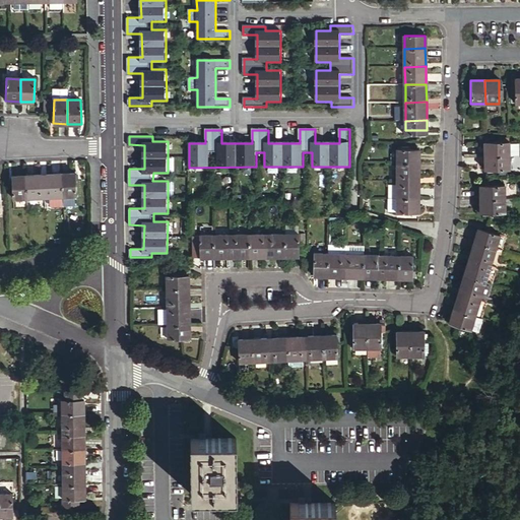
[(483,141),(483,154),(507,154),(507,141),(483,141)]
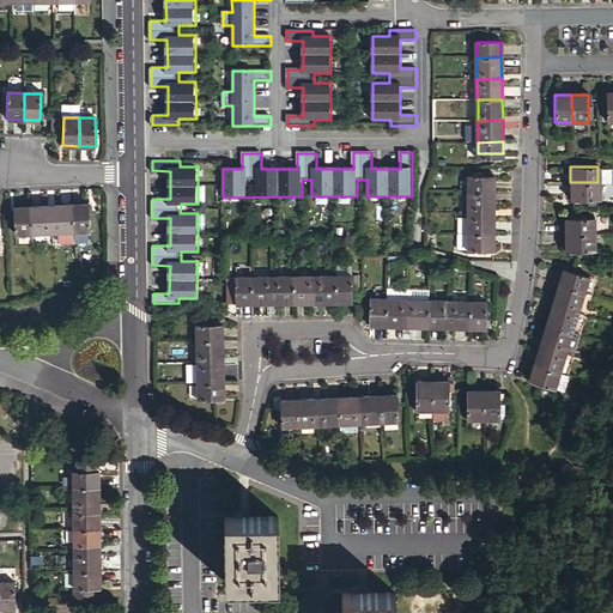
[(467,176),(467,192),(492,193),(492,176),(467,176)]
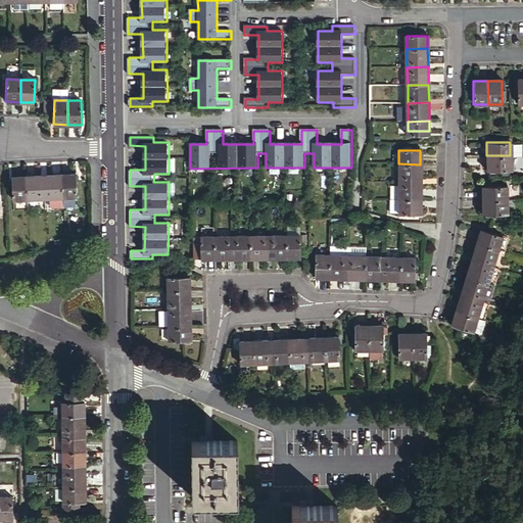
[(510,155),(486,155),(487,171),(511,170),(510,155)]
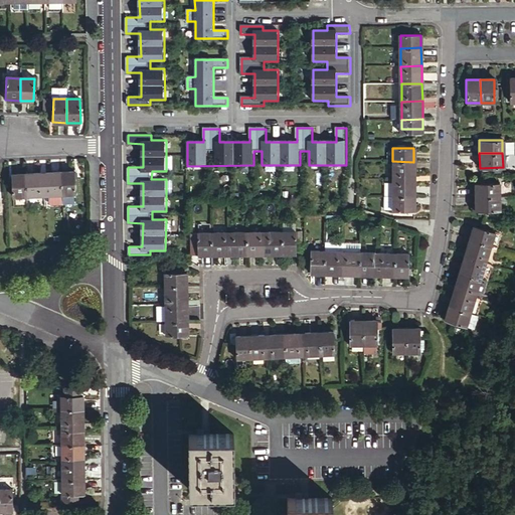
[(413,162),(392,161),(392,179),(413,179),(413,162)]
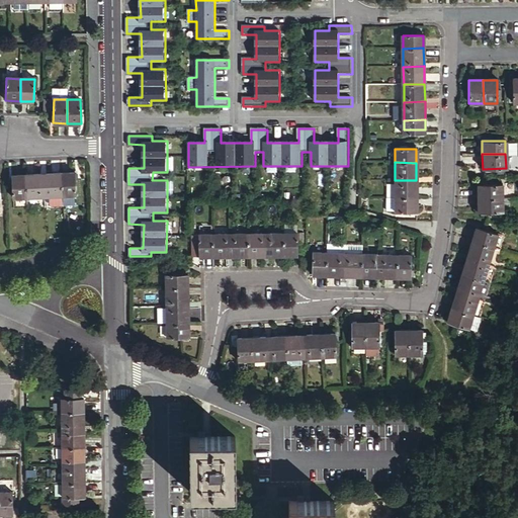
[(60,173),(62,195),(76,193),(74,172),(60,173)]
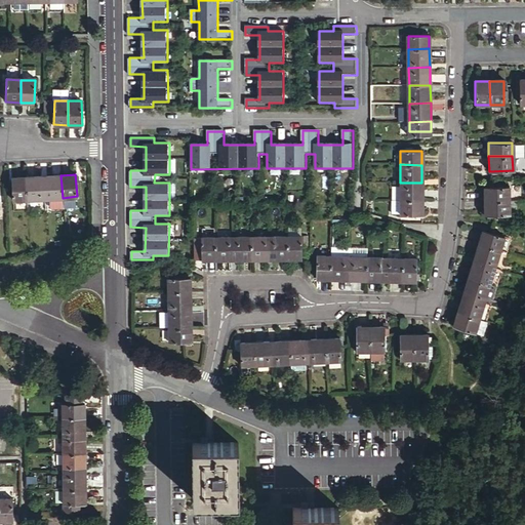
[(43,177),(45,199),(63,198),(61,175),(43,177)]
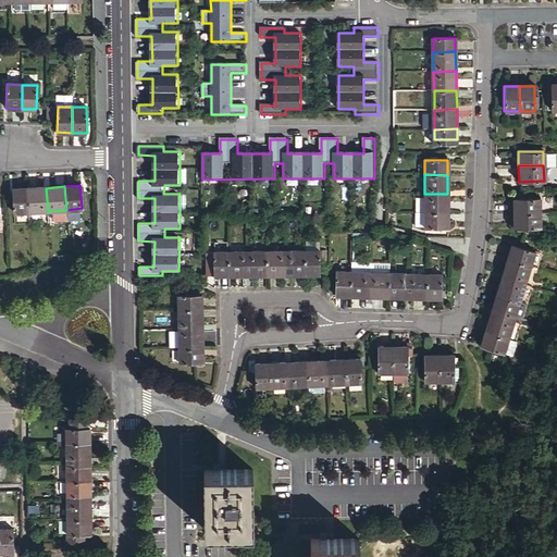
[(26,189),(28,212),(48,211),(46,188),(26,189)]
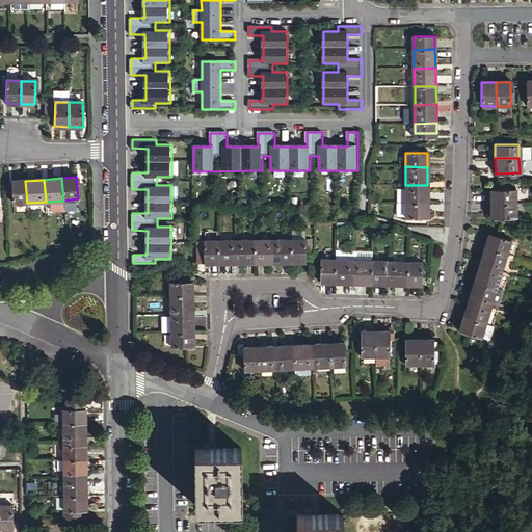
[(14,204),(27,203),(25,181),(12,182),(14,204)]
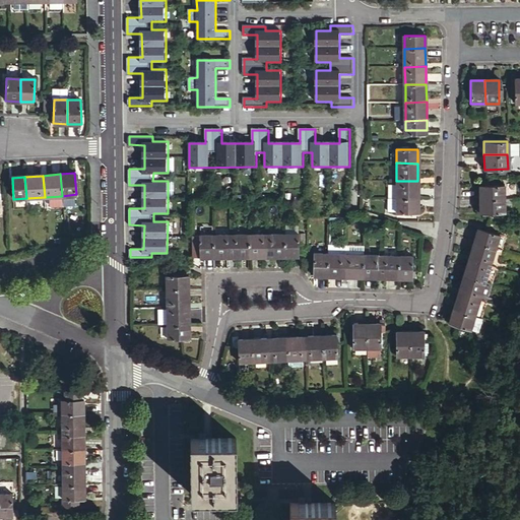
[(396,181),(395,198),(416,198),(417,181),(396,181)]
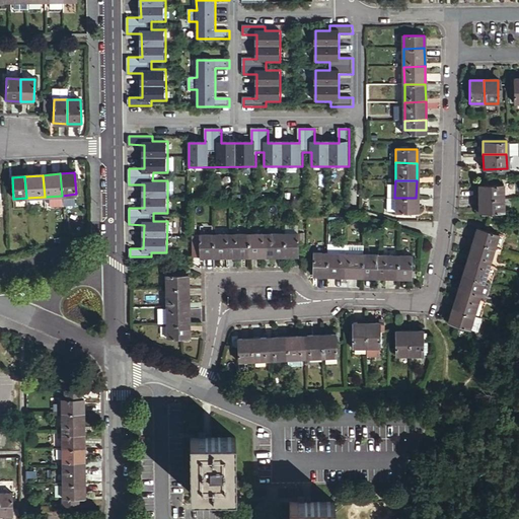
[(478,184),(478,199),(502,199),(502,184),(478,184)]
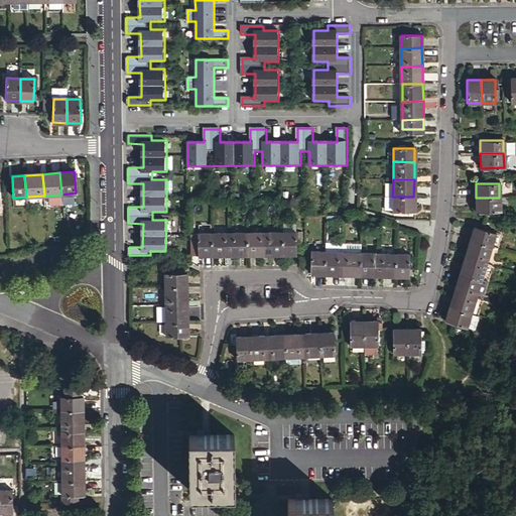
[(413,197),(392,197),(392,211),(413,210),(413,197)]
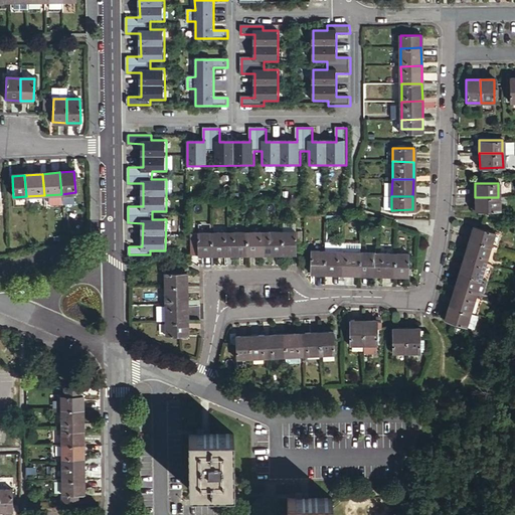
[(498,197),(475,197),(475,211),(498,211),(498,197)]
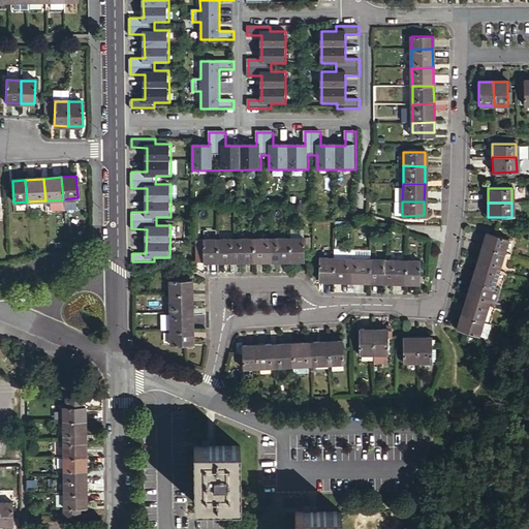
[(487,231),(483,244),(503,250),(507,238),(487,231)]
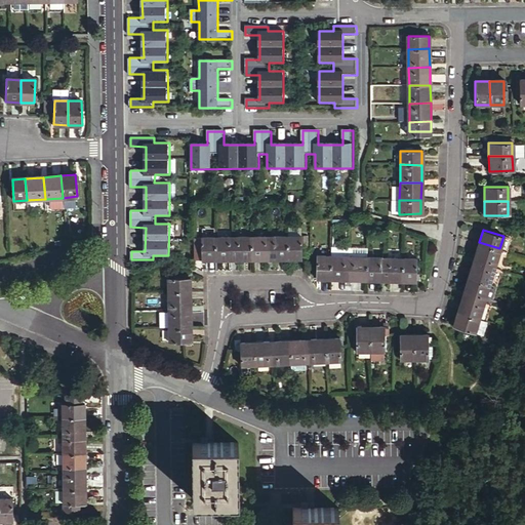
[(286,237),(287,258),(300,258),(300,236),(286,237)]
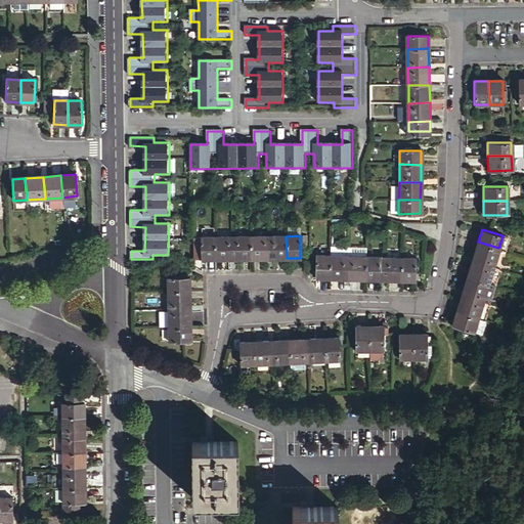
[(201,259),(215,259),(214,236),(201,236),(201,259)]
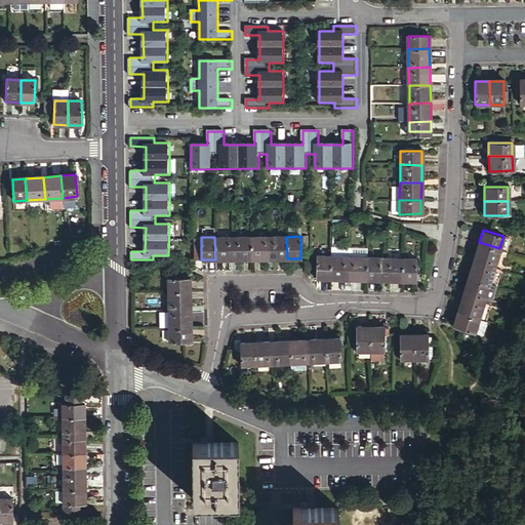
[(234,259),(233,237),(214,237),(215,259),(234,259)]
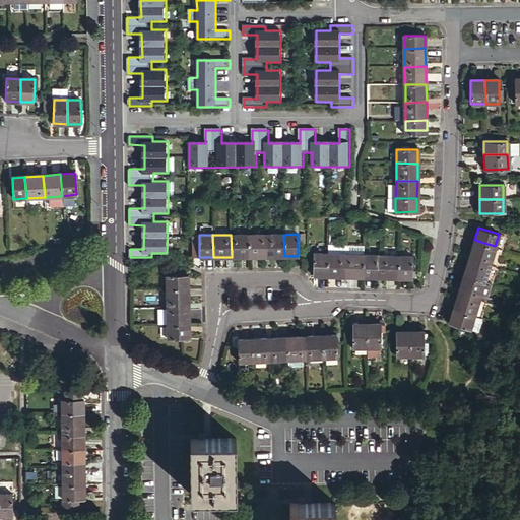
[(249,235),(231,235),(232,257),(249,256),(249,235)]
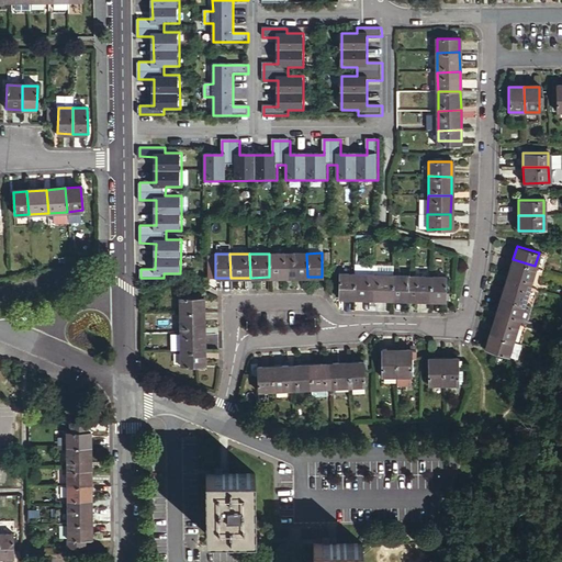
[(269,254),(269,277),(288,277),(288,254),(269,254)]
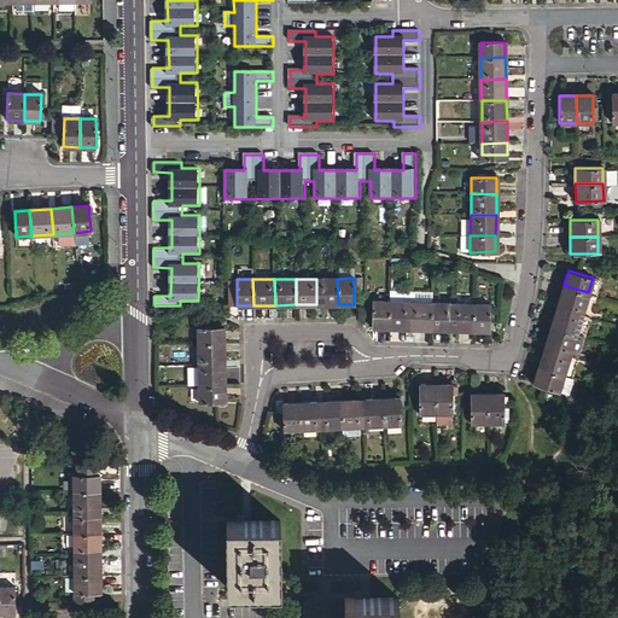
[(337,279),(316,279),(316,304),(338,304),(337,279)]
